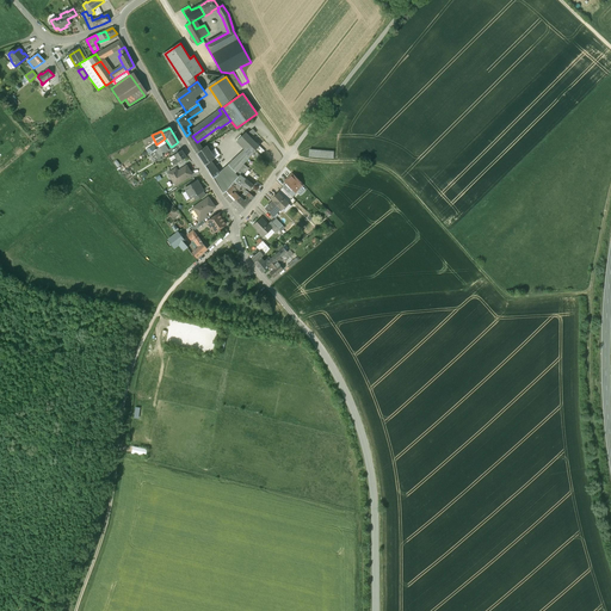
[(220,173),(214,178),(223,193),(229,187),(232,185),(235,181),(240,174),(241,176),(248,168),(244,164),(260,144),(246,131),(235,142),(242,148),(228,165),(220,173)]
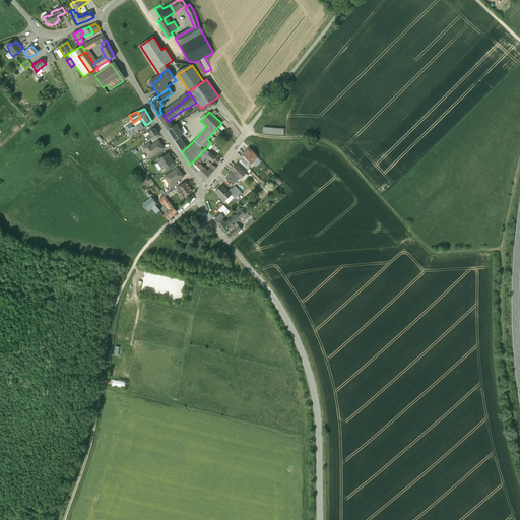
[(164,116),(161,113),(158,116),(168,130),(172,127),(164,116)]
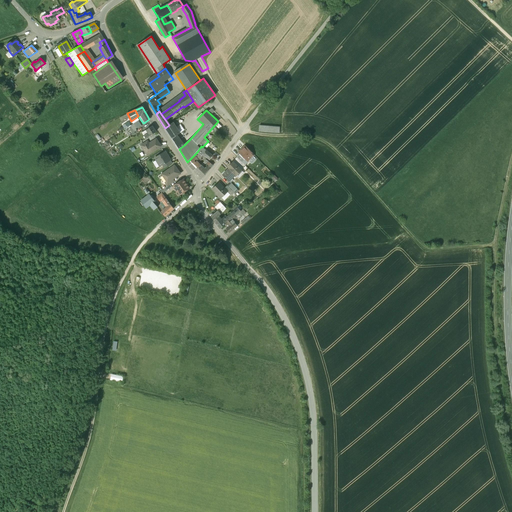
[(130,126),(128,127),(132,135),(137,132),(135,129),(142,125),(139,120),(130,126)]
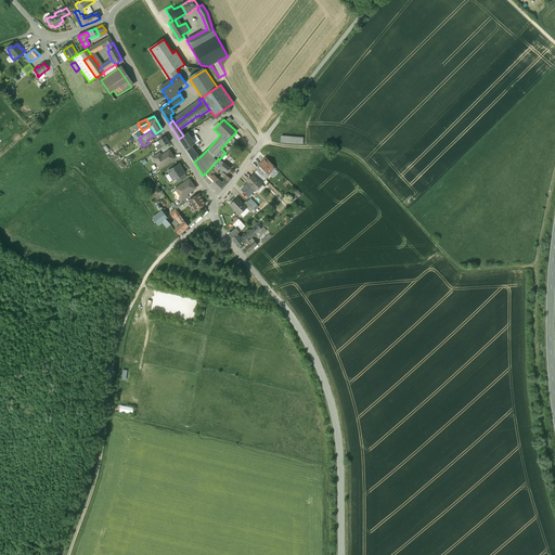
[(183,136),(179,139),(185,151),(192,146),(195,143),(188,132),(183,136)]
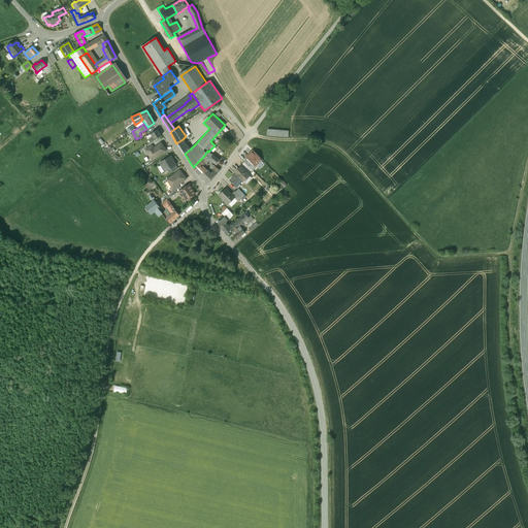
[(161,136),(157,130),(151,134),(153,137),(149,139),(151,142),(161,136)]
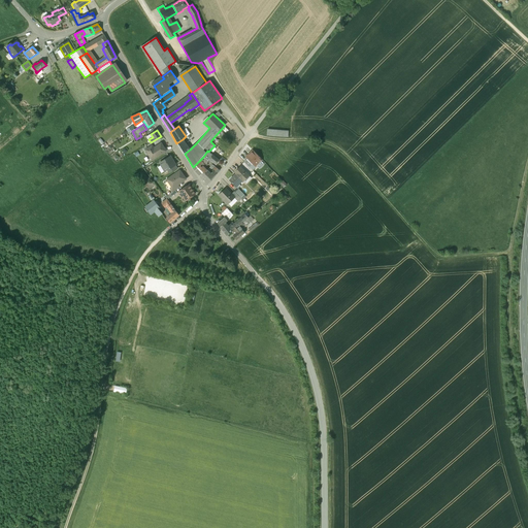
[(190,150),(183,139),(176,143),(185,154),(190,150)]
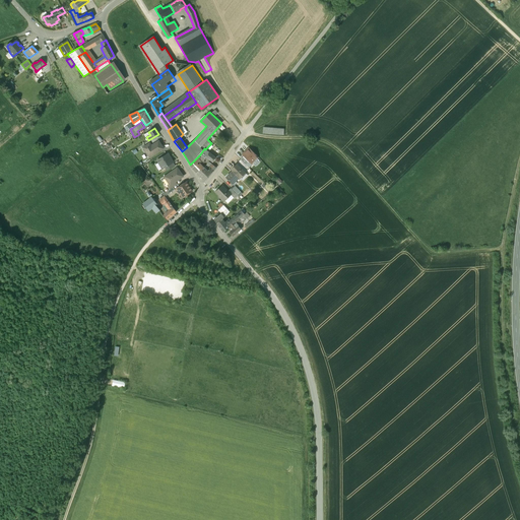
[(158,141),(151,146),(149,143),(143,147),(146,151),(150,157),(164,149),(158,141)]
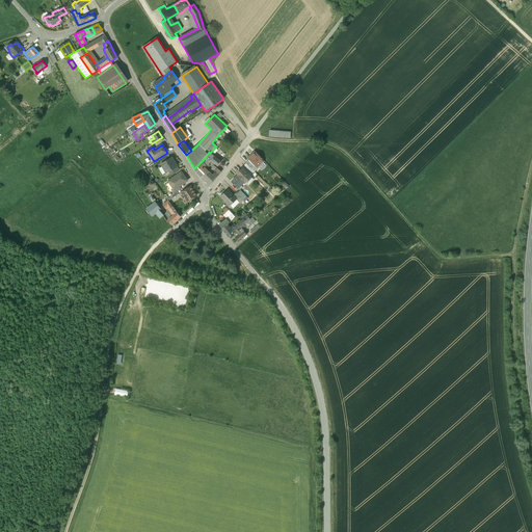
[(210,153),(209,152),(205,158),(207,160),(210,162),(209,162),(210,163),(211,164),(213,162),(217,166),(221,161),(210,153)]
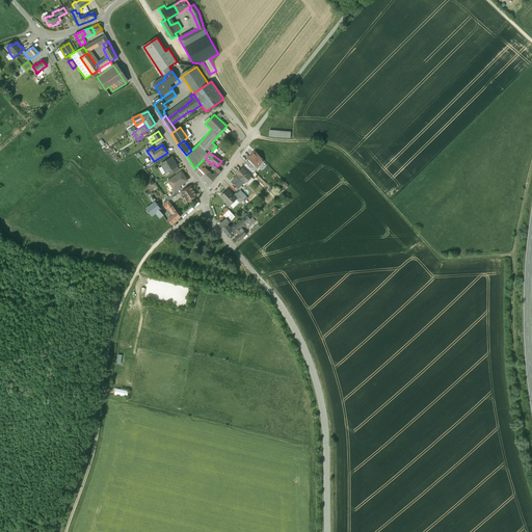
[(266,163),(255,152),(248,158),(259,168),(264,163),(265,164),(266,163)]
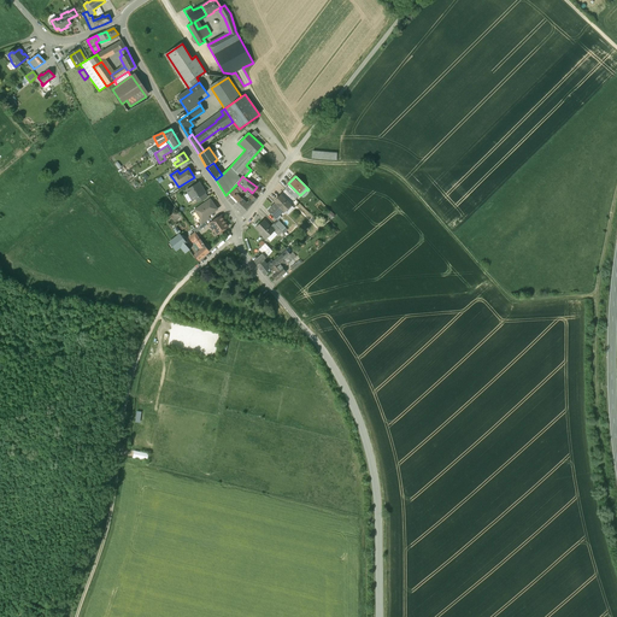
[(199,182),(188,189),(187,192),(188,193),(189,194),(194,200),(195,199),(205,193),(199,182)]
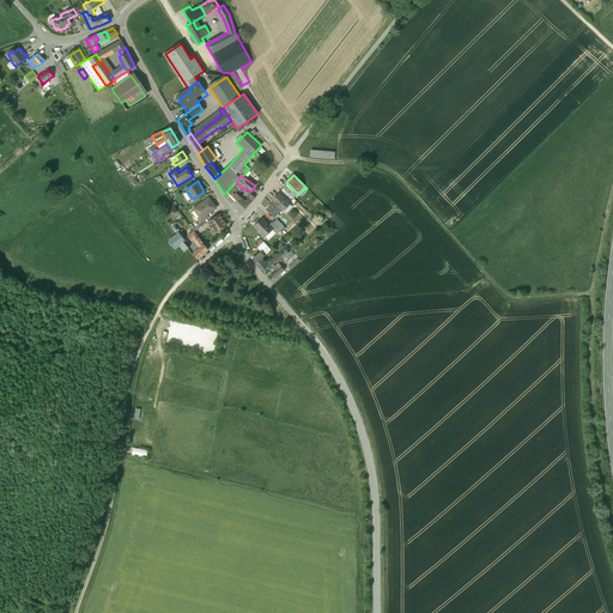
[(236,193),(230,188),(224,194),(226,199),(231,205),(235,200),(236,201),(241,198),(236,193)]
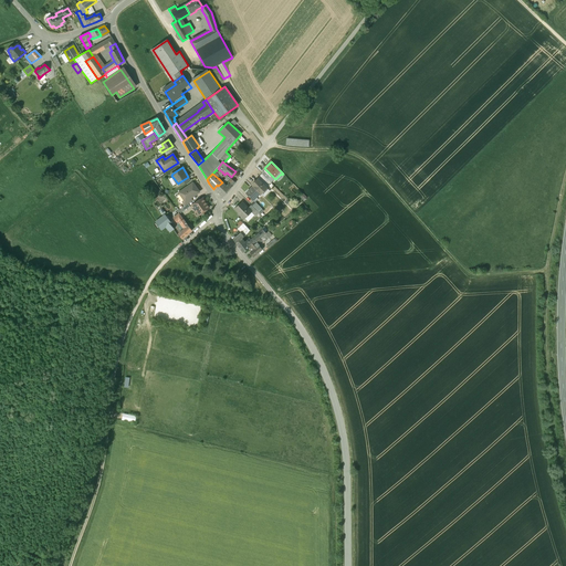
[(266,188),(258,179),(251,185),(252,187),(260,194),(261,195),(266,188)]
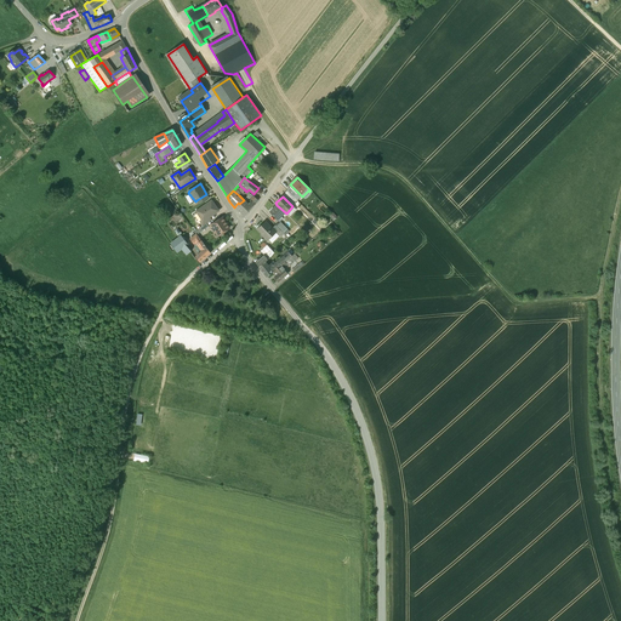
[(248,205),(244,200),(239,204),(238,203),(234,208),(238,210),(245,216),(252,208),(249,204),(248,205)]
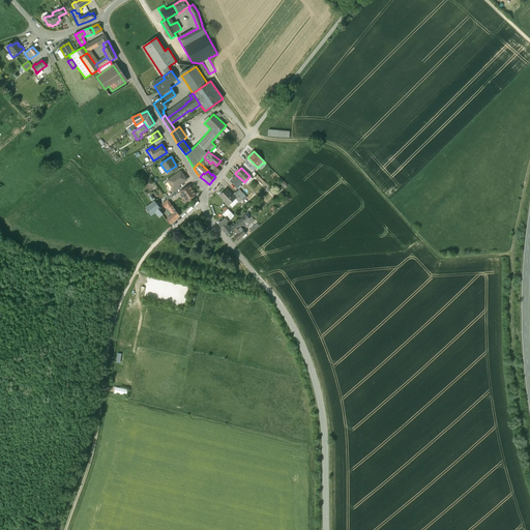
[(180,172),(169,180),(174,187),(178,184),(180,182),(181,183),(186,180),(180,172)]
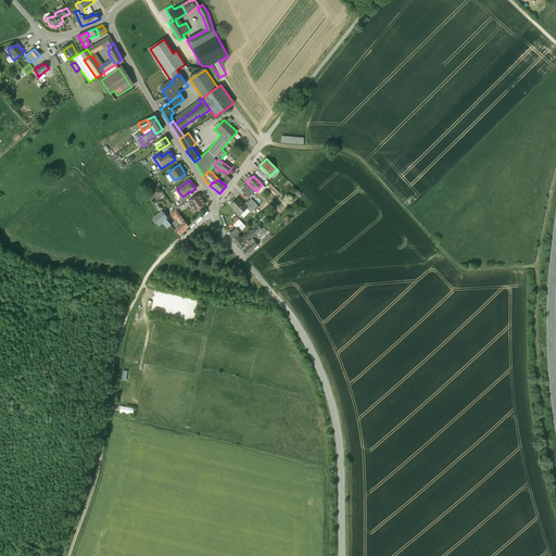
[(248,184),(241,190),(249,197),(255,190),(248,184)]
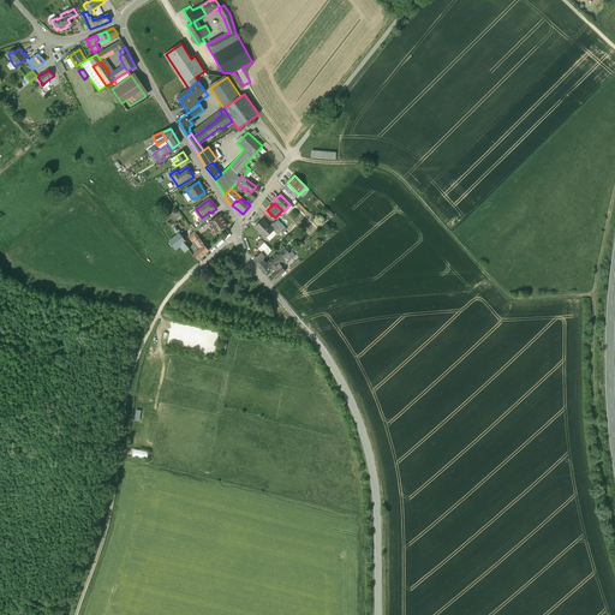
[(207,214),(202,218),(197,220),(201,225),(204,221),(209,218),(207,214)]
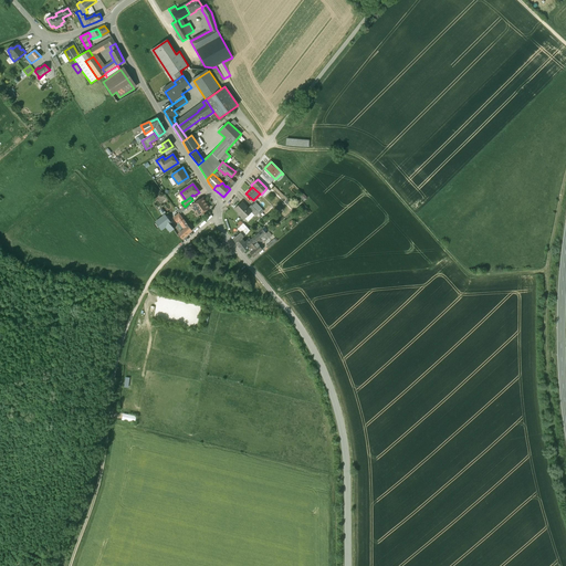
[(203,198),(191,206),(195,211),(197,211),(199,215),(209,209),(207,206),(208,205),(203,198)]
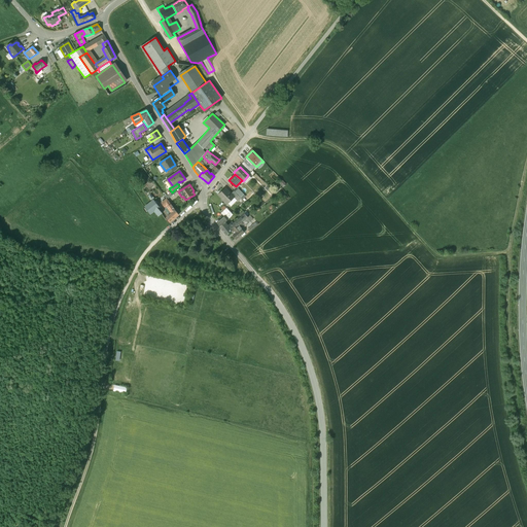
[(231,194),(224,188),(218,195),(227,204),(234,198),(231,194)]
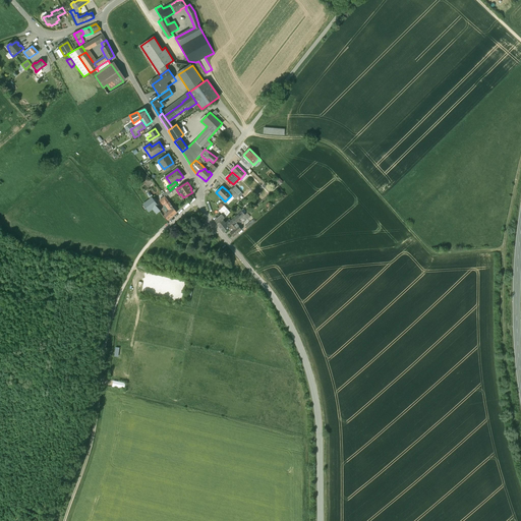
[(170,190),(163,194),(165,196),(175,190),(173,187),(170,190)]
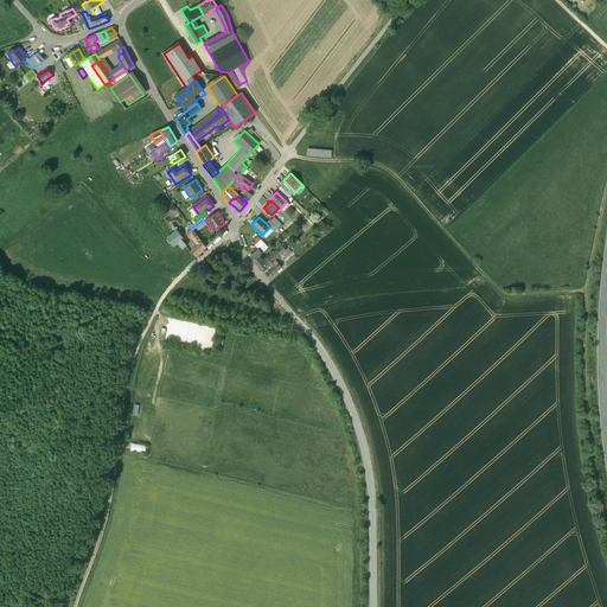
[(269,228),(262,235),(266,238),(273,231),(270,229),(269,228)]
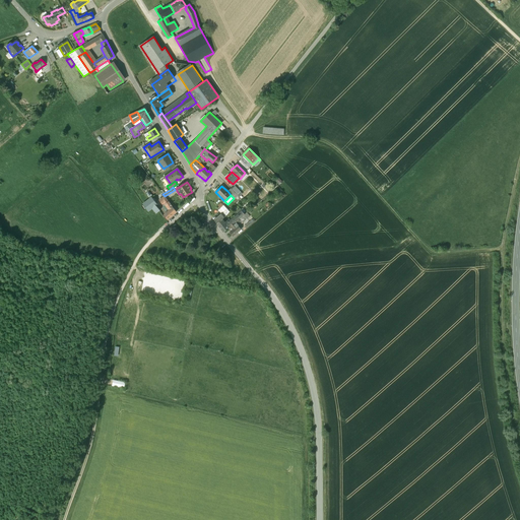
[(176,211),(165,196),(159,200),(163,204),(164,202),(165,204),(170,210),(167,212),(165,216),(168,219),(176,211)]
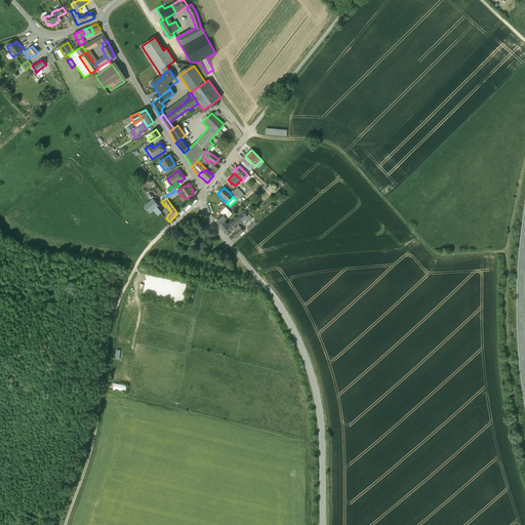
[(151,201),(144,206),(149,212),(154,209),(157,207),(158,206),(153,199),(151,201)]
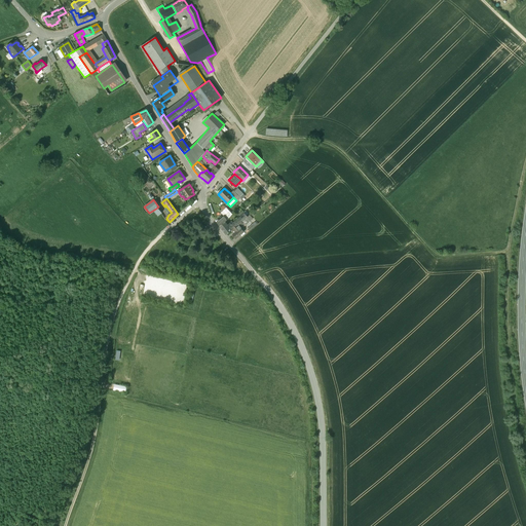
[(234,213),(239,218),(243,214),(239,209),(234,213)]
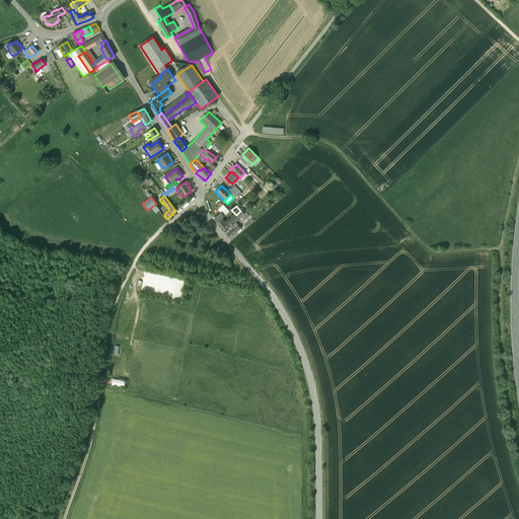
[(222,212),(214,220),(217,224),(221,219),(229,212),(226,209),(222,212)]
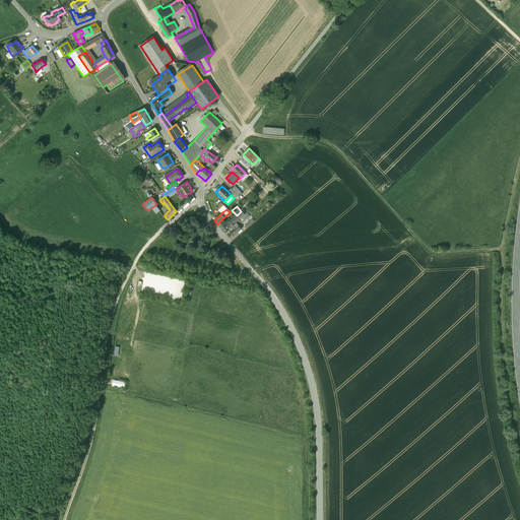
[(229,222),(225,224),(229,229),(235,222),(245,214),(242,211),(241,211),(237,215),(229,222)]
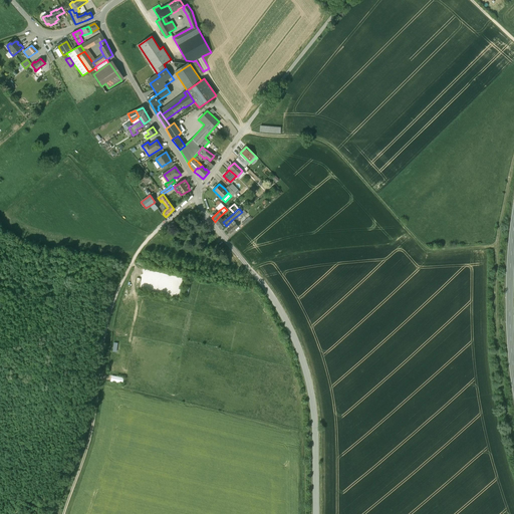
[(249,222),(244,216),(239,220),(244,226),(249,222)]
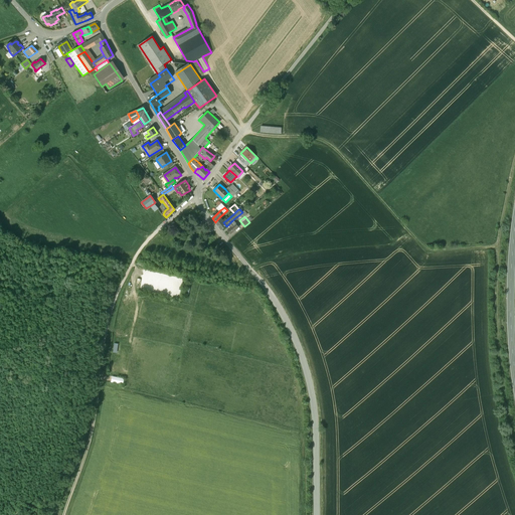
[(222,221),(219,217),(215,222),(221,229),(226,226),(223,222),(226,220),(225,218),(222,221)]
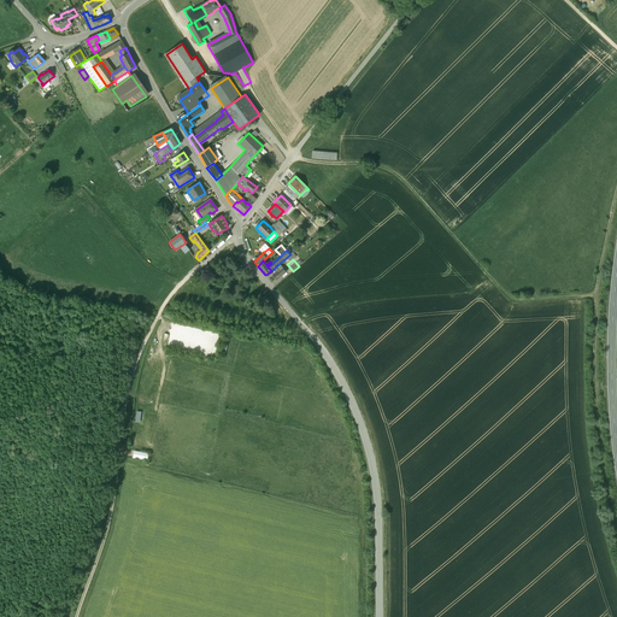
[(286,272),(278,264),(272,269),(276,272),(272,276),(276,281),(286,272)]
